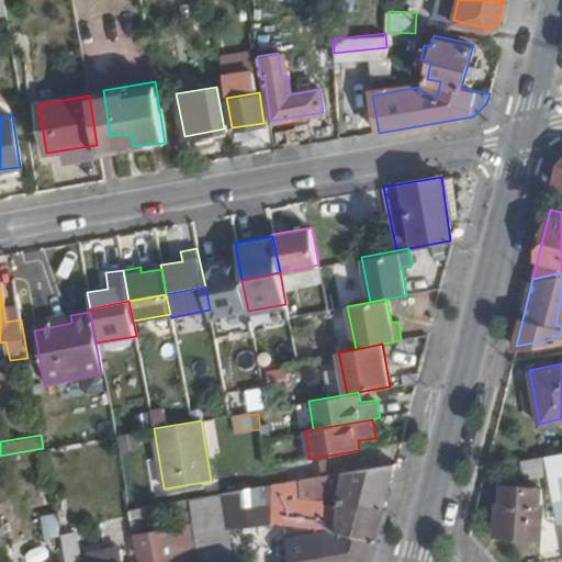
[(561,451),(529,458),(531,478),(548,474),(558,520),(561,519),(561,451)]
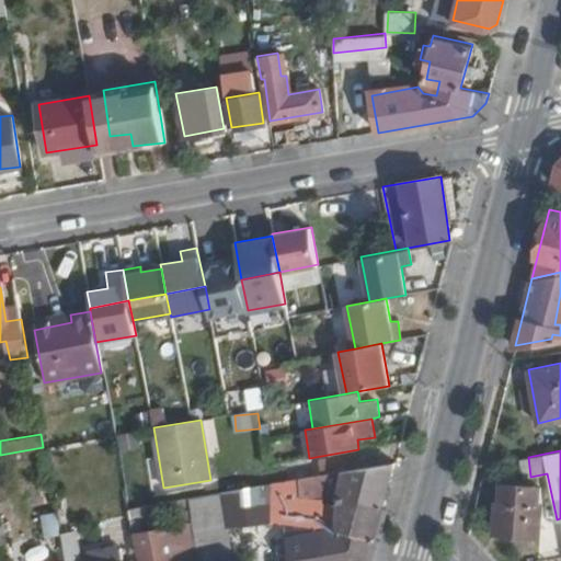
[(352,470),(351,456),(321,459),(322,476),(352,470)]
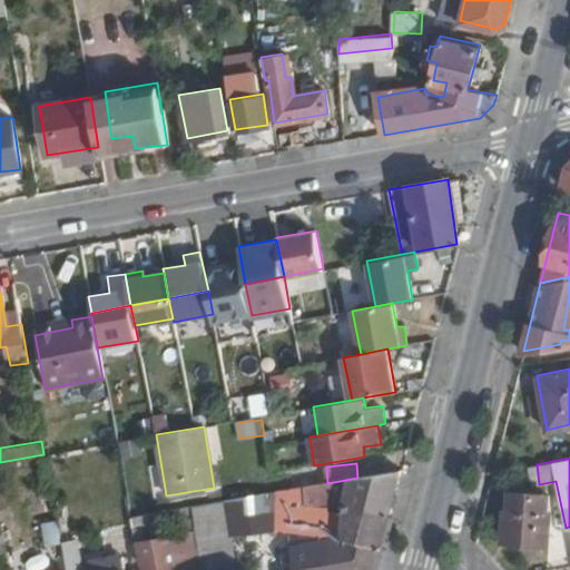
[(392,513),(403,470),(357,478),(327,483),(305,487),(305,508),(328,507),(328,513),(346,514),(347,507),(392,513)]
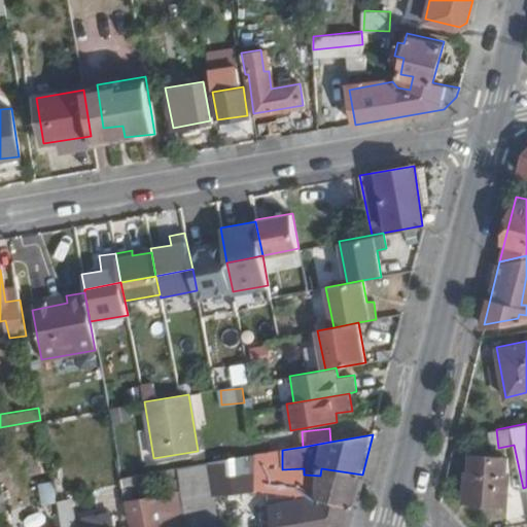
[(349,526),(362,475),(321,468),(320,476),(304,475),(304,468),(282,469),(282,450),(255,455),(261,491),(329,500),(271,511),(273,526),(349,526)]
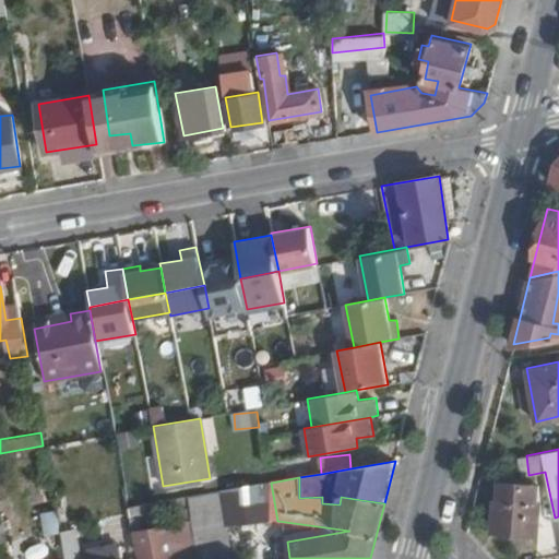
[(539,530),(540,503),(536,502),(537,484),(499,483),(499,500),(494,500),(491,532),(519,534),(520,528),(539,530)]
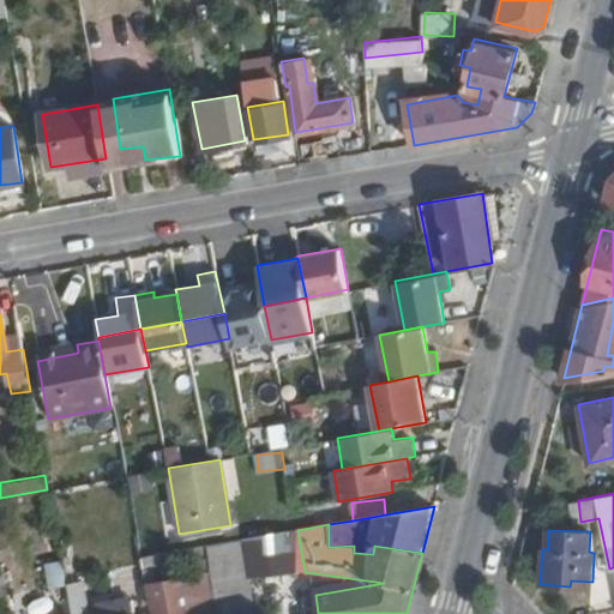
[(256,613),(244,540),(208,546),(211,575),(217,607),(217,613),(256,613)]
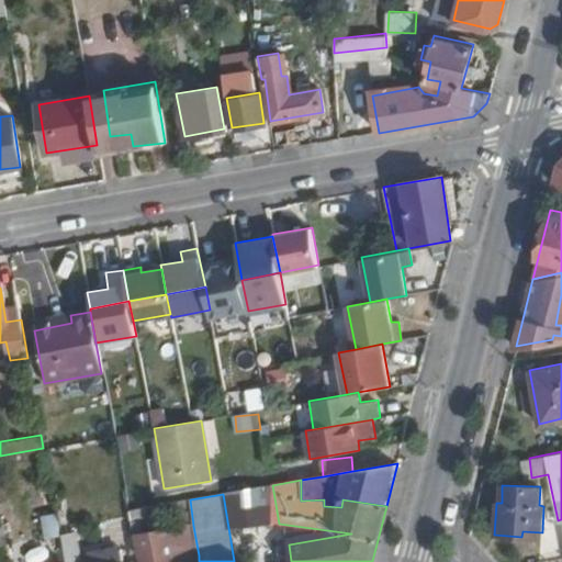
[(60,532),(57,512),(41,515),(44,536),(60,532)]
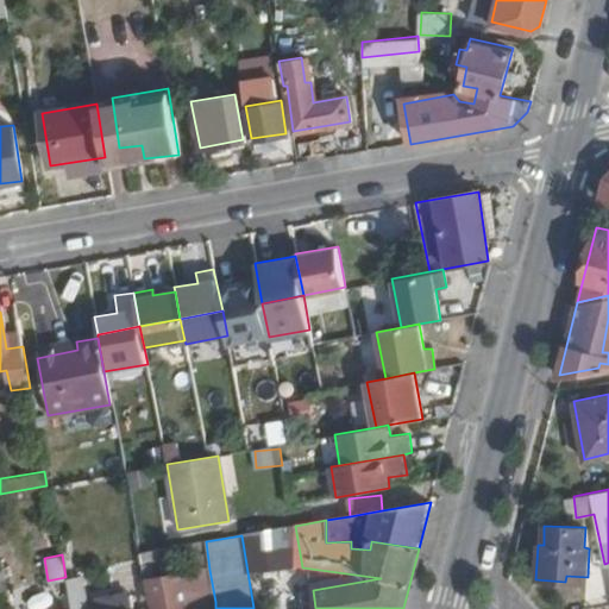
[(176,608),(215,602),(209,570),(148,579),(152,608),(176,608)]
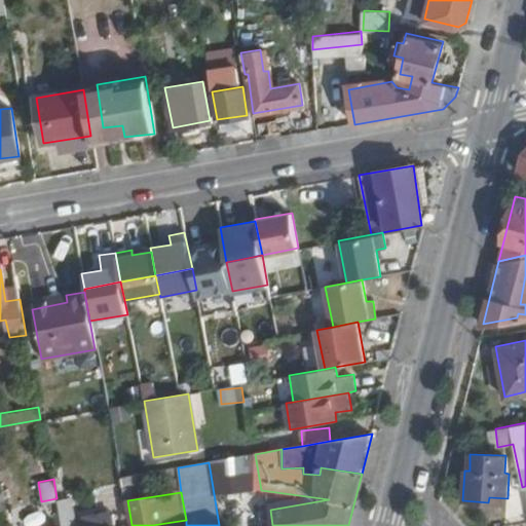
[(74,525),(70,498),(57,500),(59,511),(61,525),(74,525)]
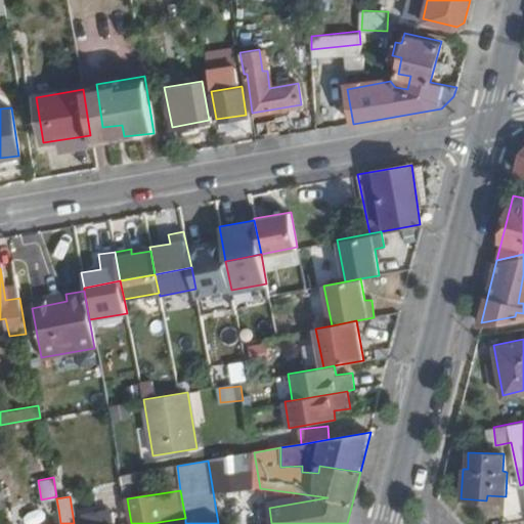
[(60,523),(58,509),(35,513),(35,523),(60,523)]
